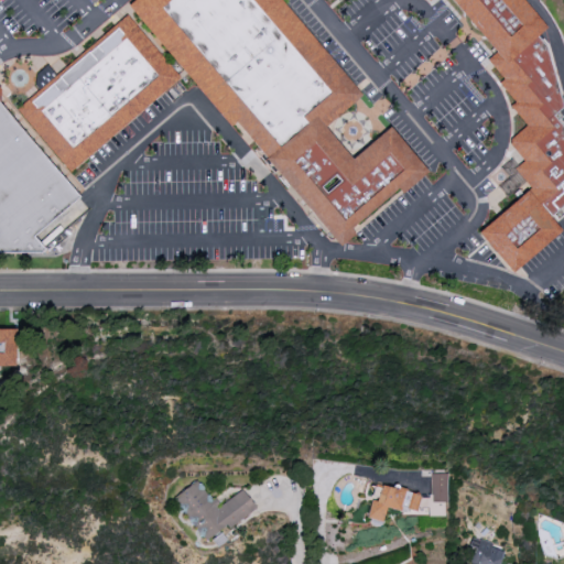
[(129,6),(134,0),(283,0),(365,96),(328,127),(357,160),(396,127),(434,172),(345,248),(239,123),(234,129),(129,6)]
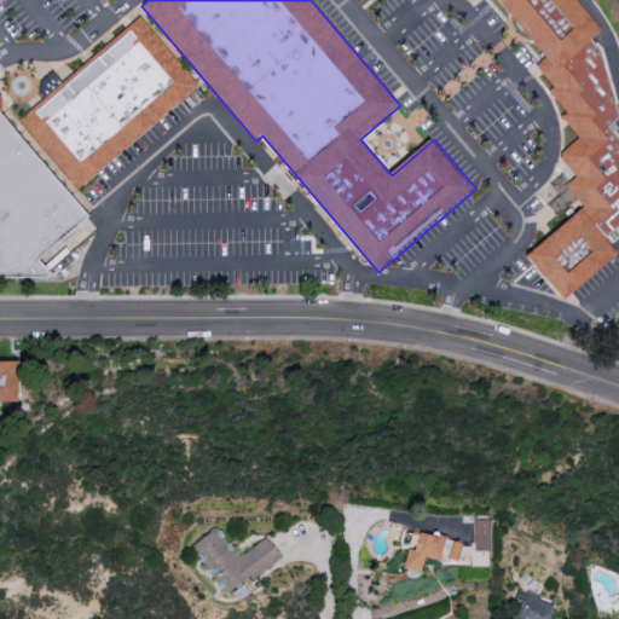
[(498,0),(549,57),(538,65),(557,87),(551,92),(570,113),(565,117),(582,138),(562,155),(579,177),(570,185),(588,207),(531,256),(568,300),(618,255),(618,248),(611,239),(618,232),(618,136),(611,128),(618,120),(618,104),(603,52),(594,41),(603,30),(577,0),(498,0)]
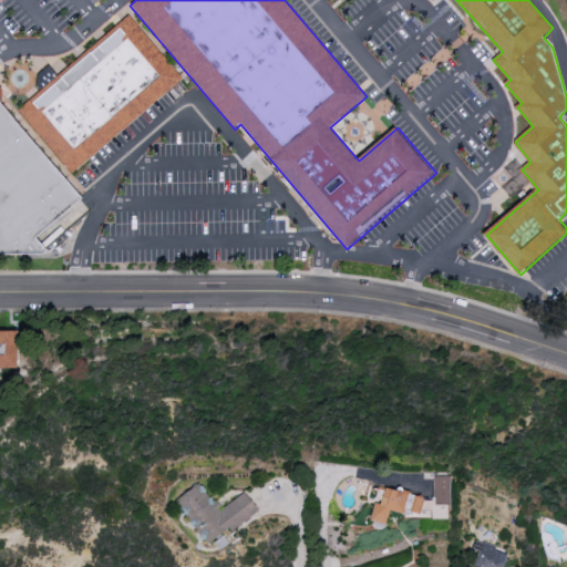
[(73,174),(185,80),(131,16),(60,75),(51,65),(40,75),(48,85),(19,110),(73,174)]
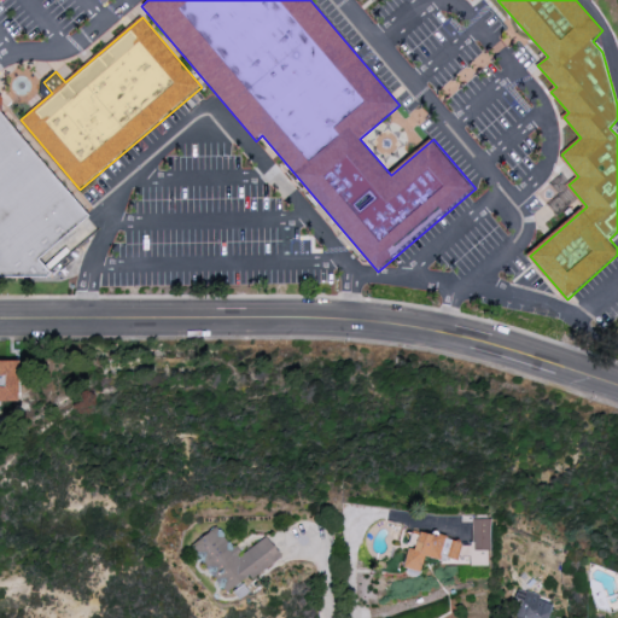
[(0,278),(0,92),(3,97),(3,112),(89,216),(39,260),(42,262),(45,266),(73,243),(77,249),(47,278),(0,278)]
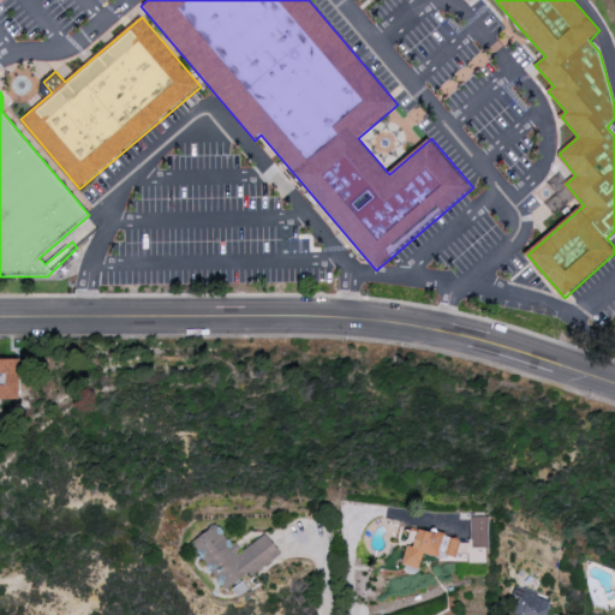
[(0,360),(13,362),(12,400),(0,399),(0,360)]
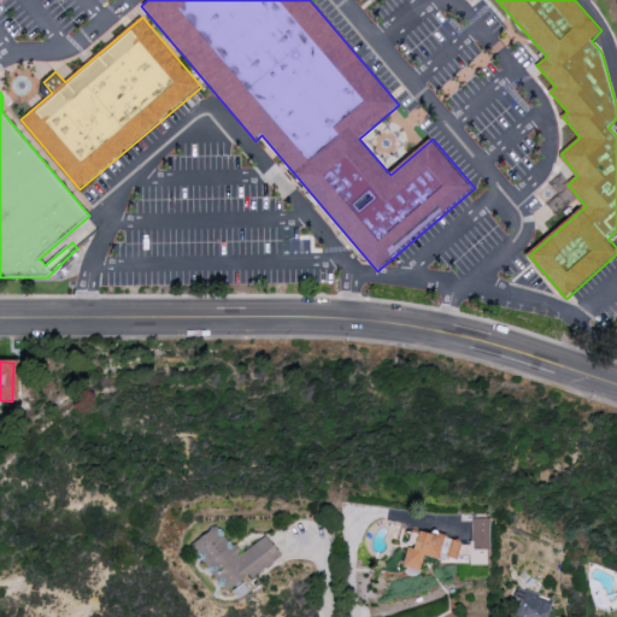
[(487,517),(470,518),(470,547),(488,547),(487,517)]
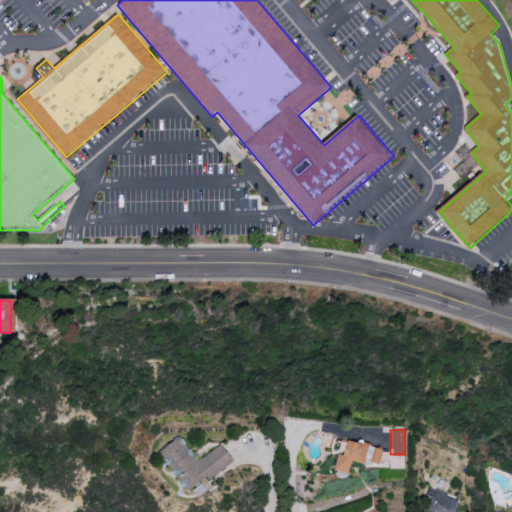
[(219,444),(198,460),(179,435),(157,451),(186,491),(205,477),(207,480),(232,461),(219,444)]
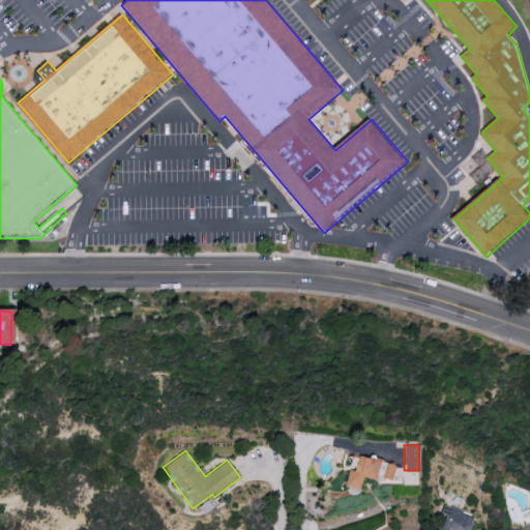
[(344,488),(359,491),(361,476),(390,482),(394,464),(351,455),(344,488)]
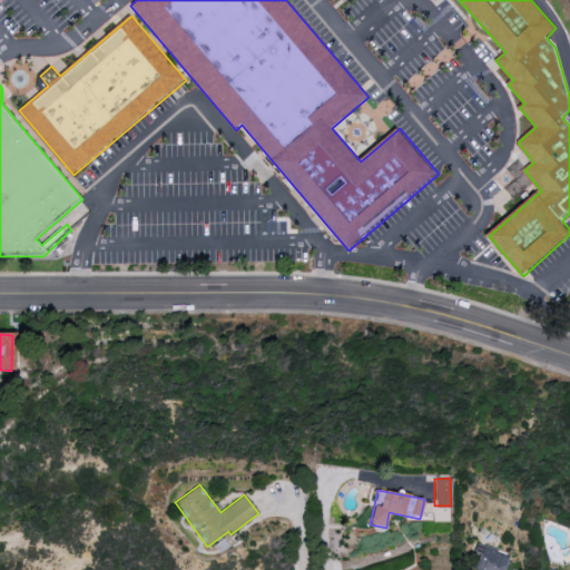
[(504,569),(508,557),(497,553),(498,549),(477,543),(470,568),(478,569),(504,569)]
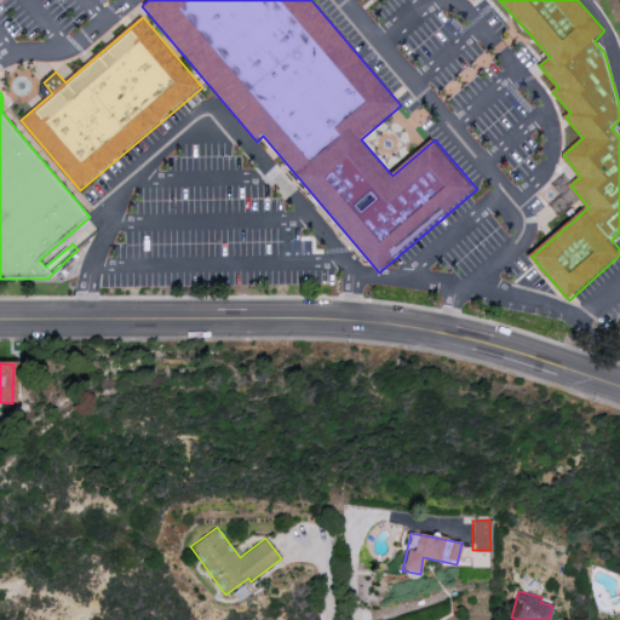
All buildings are outlined.
